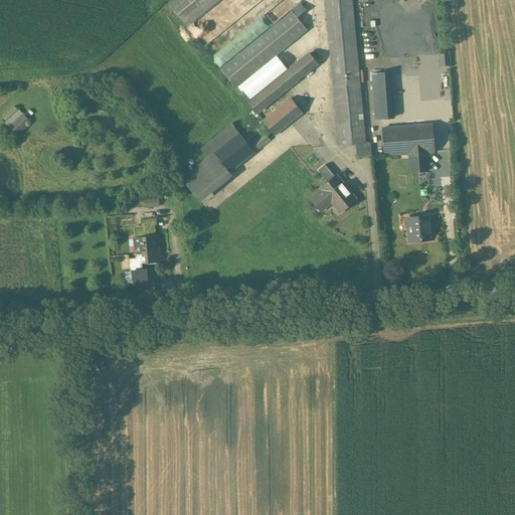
[(173,0),(168,5),(184,25),(214,0),(173,0)]
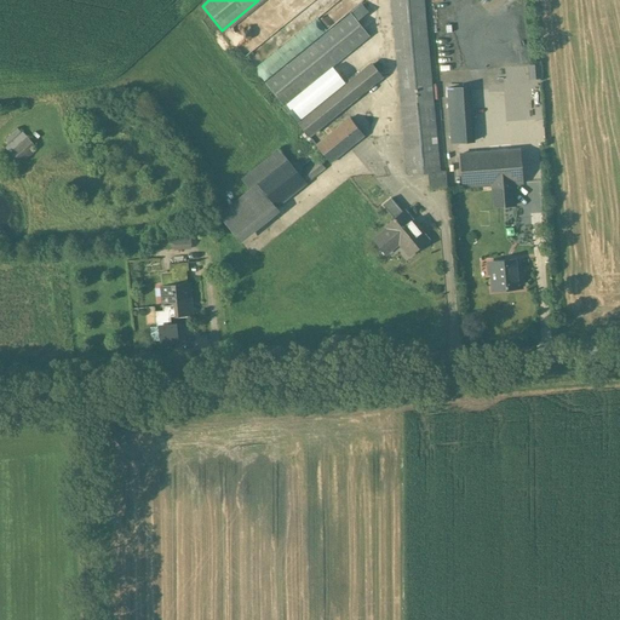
[(424,0),(390,0),(407,176),(428,174),(426,172),(440,171),(424,0)]
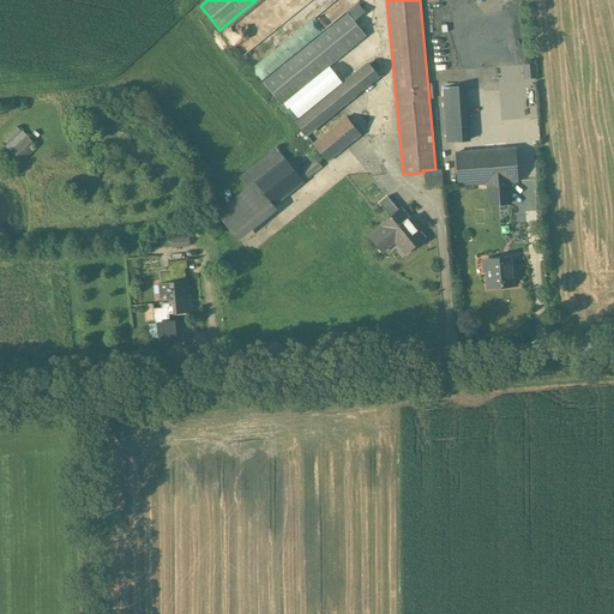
[(347,16),(263,82),(280,104),(365,37),(347,16)]
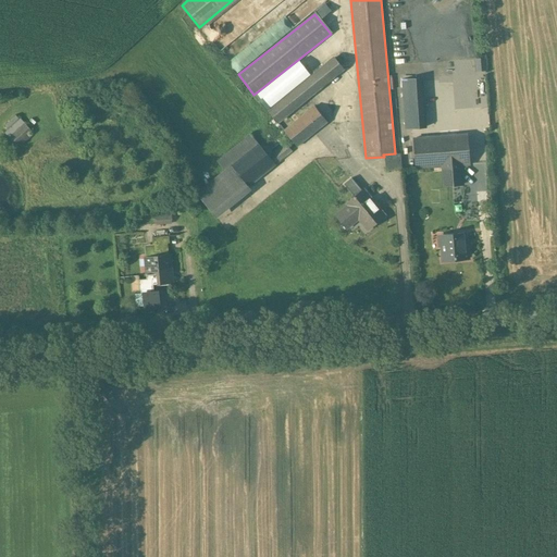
[(335,54),(268,110),(276,121),(344,65),(335,54)]
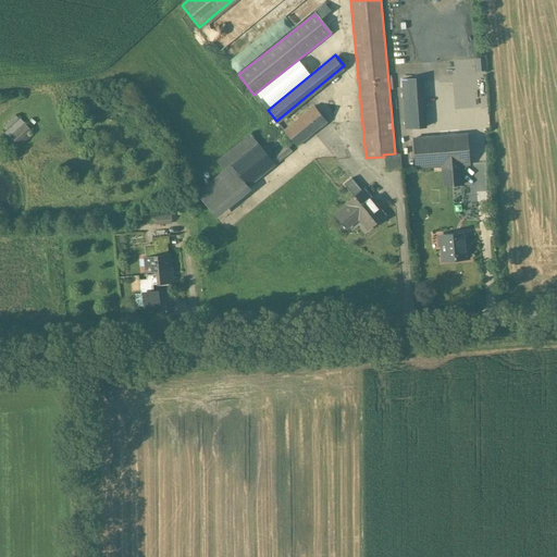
[(475,71),(486,71),(486,58),(475,58),(475,71)]
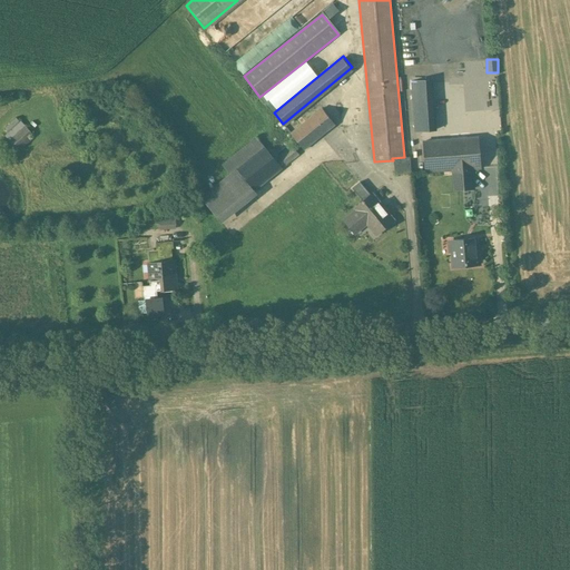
[(431,81),(413,82),(415,116),(433,115),(431,81)]
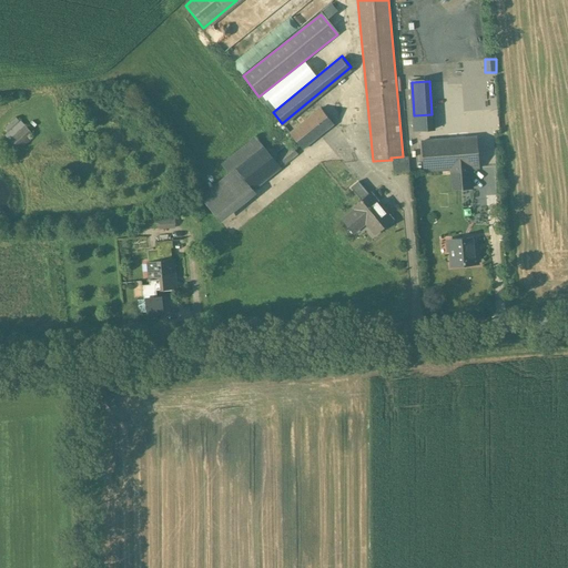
[(320,108),(290,133),(302,146),(332,122),(320,108)]
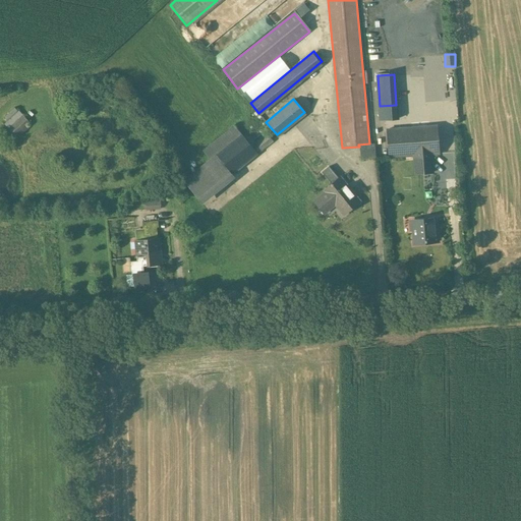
[(396,105),(380,106),(382,120),(397,118),(396,105)]
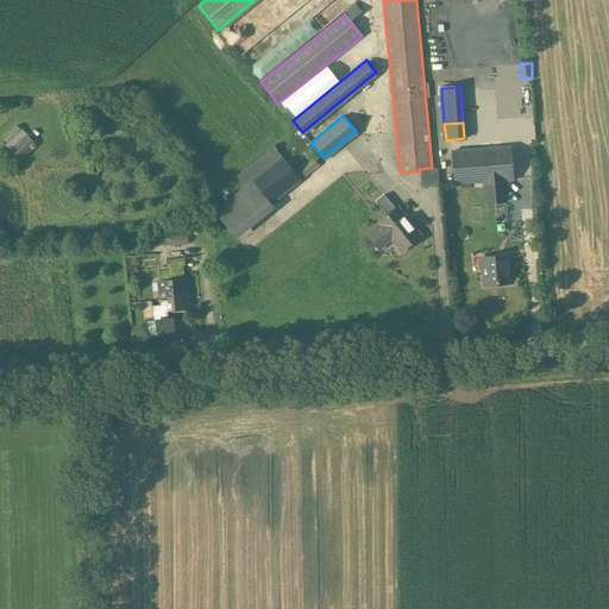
[(27,136),(13,148),(20,156),(35,144),(27,136)]
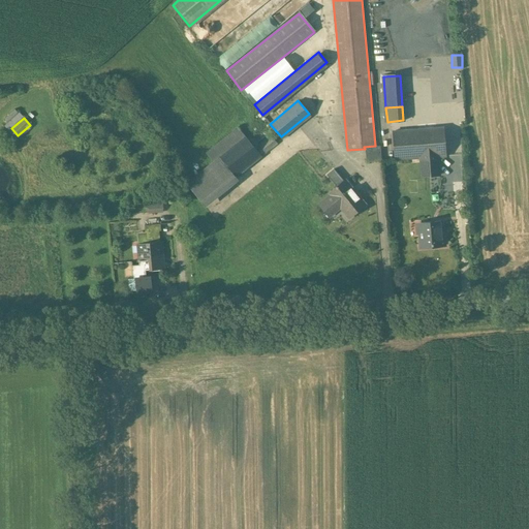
[(444,127),(392,131),(393,158),(421,157),(438,155),(445,155),(444,127)]
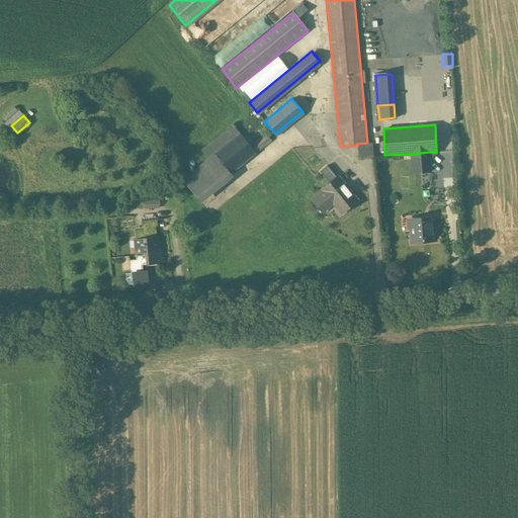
[(238,135),(214,154),(230,172),(270,138),(264,131),(247,145),(238,135)]
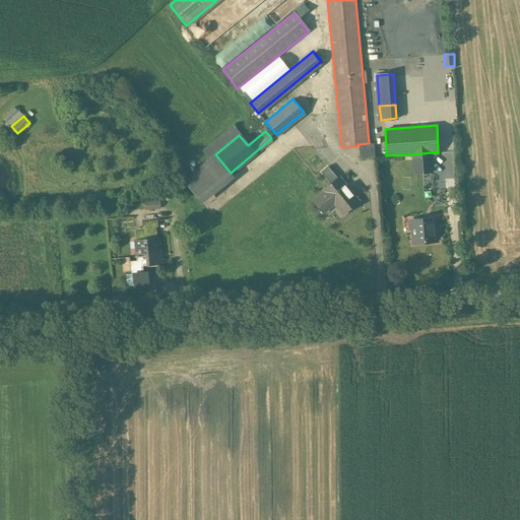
[(369,143),(358,144),(359,146),(360,158),(376,157),(374,143),(369,143)]
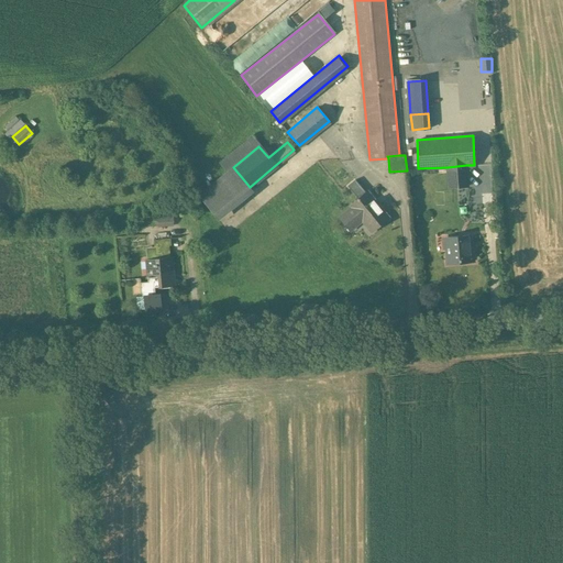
[(466,165),(448,167),(449,187),(468,186),(466,165)]
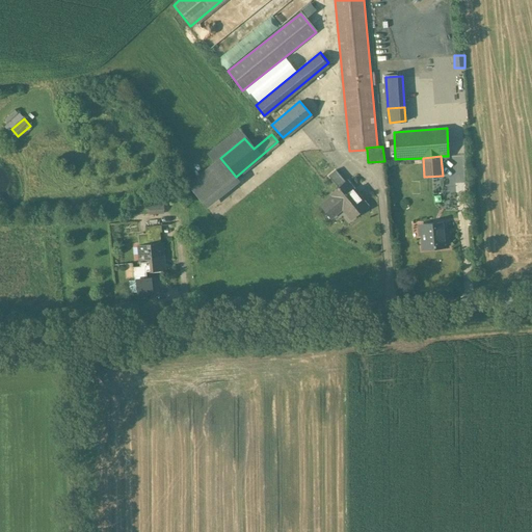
[(220,158),(189,185),(204,204),(236,177),(220,158)]
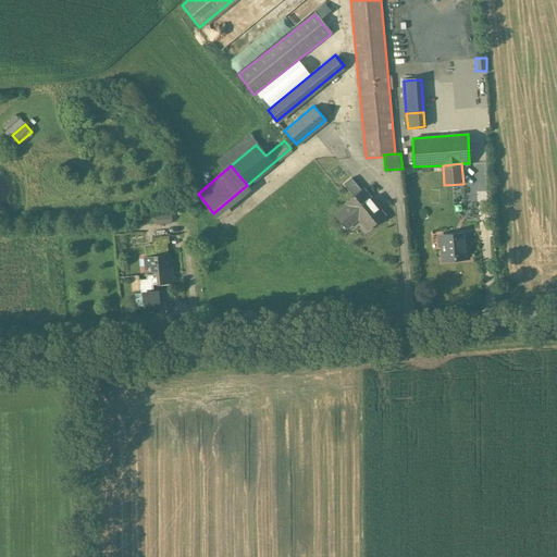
[(384,215),(362,189),(361,190),(351,178),(344,184),(354,196),(346,202),(347,205),(335,215),(346,229),(359,218),(368,229),(384,215)]
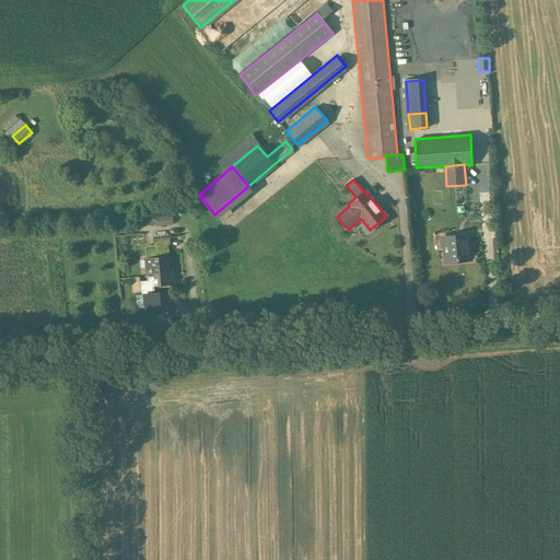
[(156,225),(172,226),(172,216),(156,216),(156,225)]
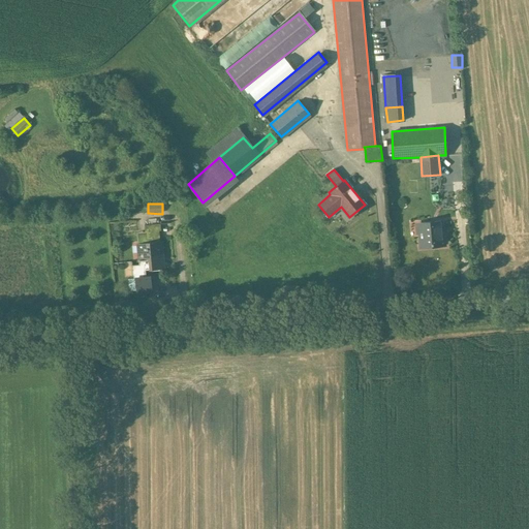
[(440,222),(419,224),(422,247),(445,245),(444,237),(442,237),(440,222)]
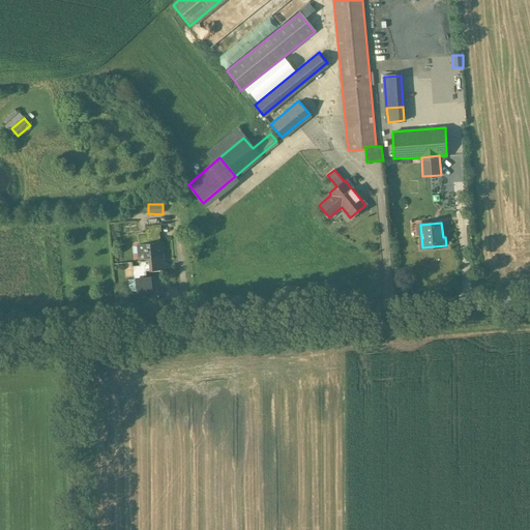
[(153,242),(138,244),(139,264),(140,269),(145,269),(164,267),(162,242),(157,242),(157,238),(158,238),(157,231),(148,232),(148,238),(152,238),(153,242)]
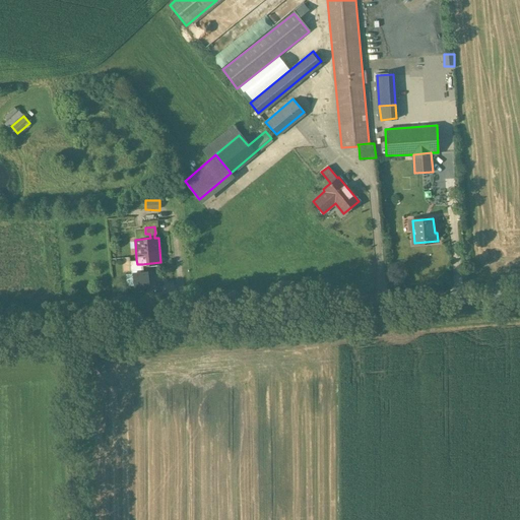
[(142,264),(137,264),(136,259),(129,260),(130,269),(133,269),(133,272),(143,271),(142,264)]
